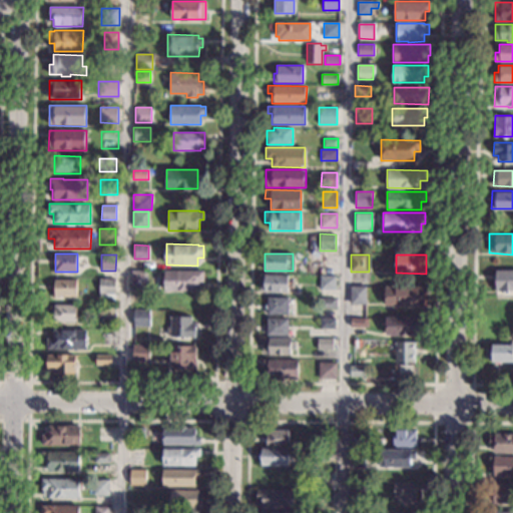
[(512,291),(495,291),(496,270),(512,270),(512,291)]
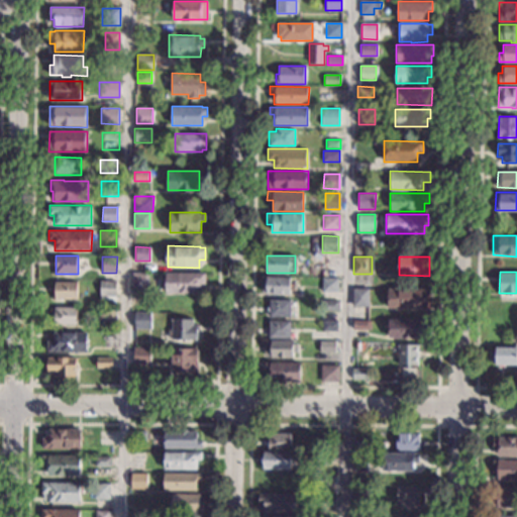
[(205,284),(200,284),(200,293),(166,293),(166,273),(205,273),(205,284)]
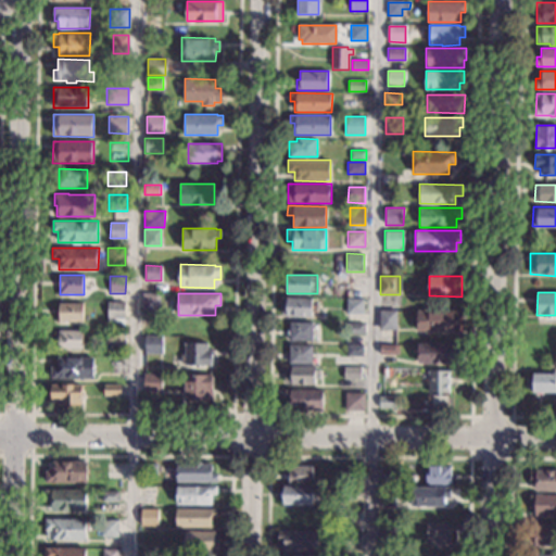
[(160,294),(160,311),(142,311),(142,294),(160,294)]
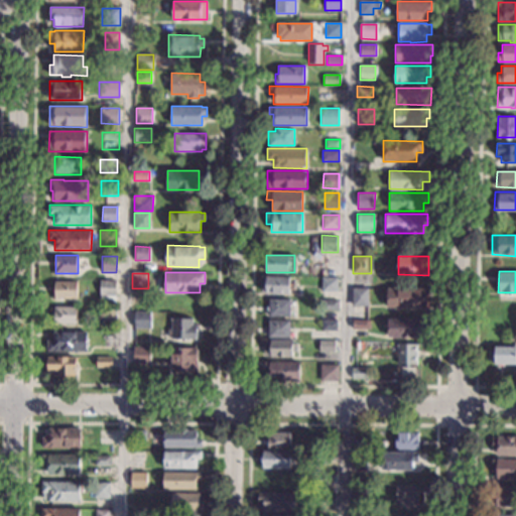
[(290,282),(294,282),(294,290),(289,290),(289,294),(261,294),(261,283),(265,283),(266,276),(290,276),(290,282)]
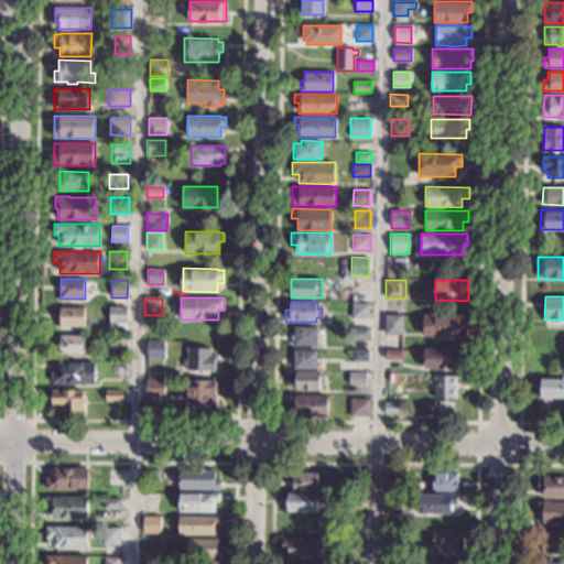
[(369,318),(351,318),(351,303),(369,303),(369,318)]
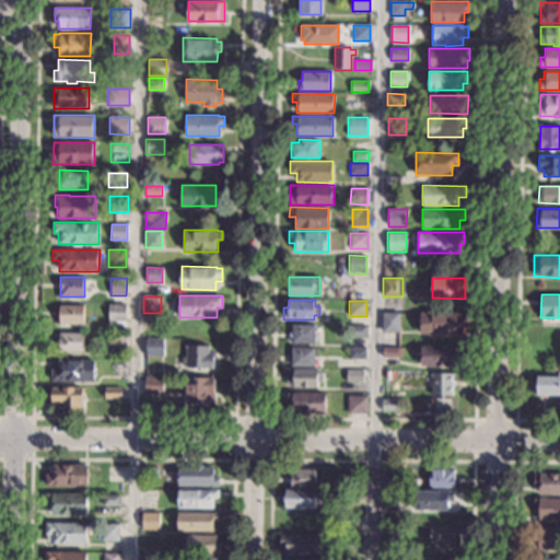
[(84,324),(59,324),(59,304),(84,305),(84,324)]
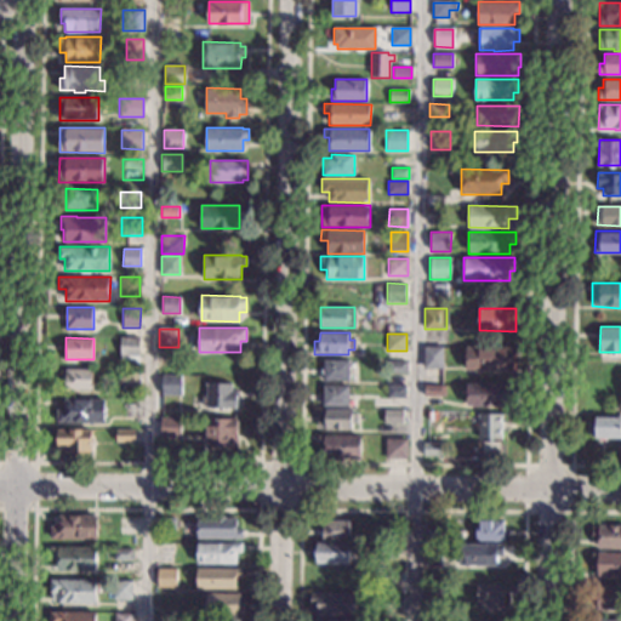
[(138,363),(121,363),(121,337),(138,337),(138,363)]
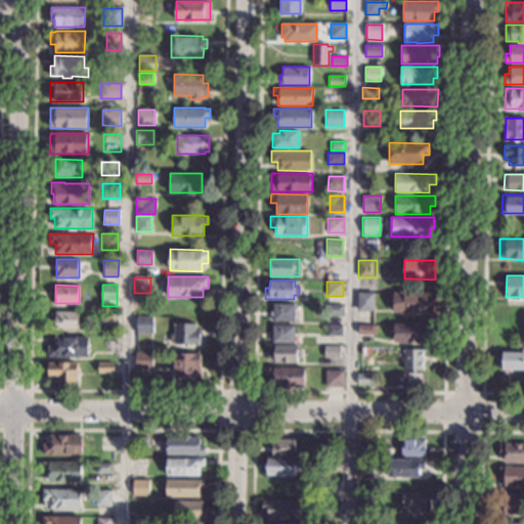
[(434,312),(406,313),(406,312),(393,312),(393,292),(434,292),(434,312)]
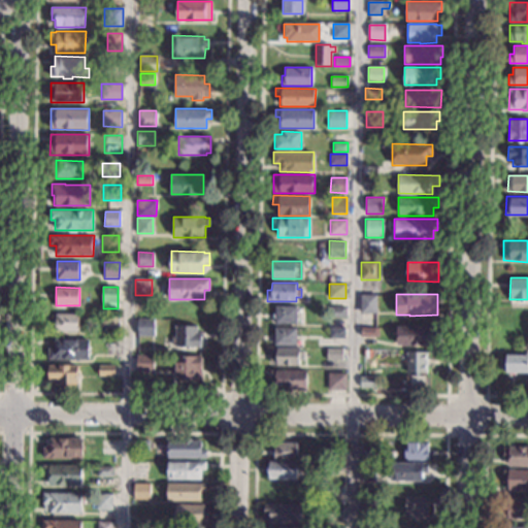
[(377,314),(360,314),(360,295),(377,295),(377,314)]
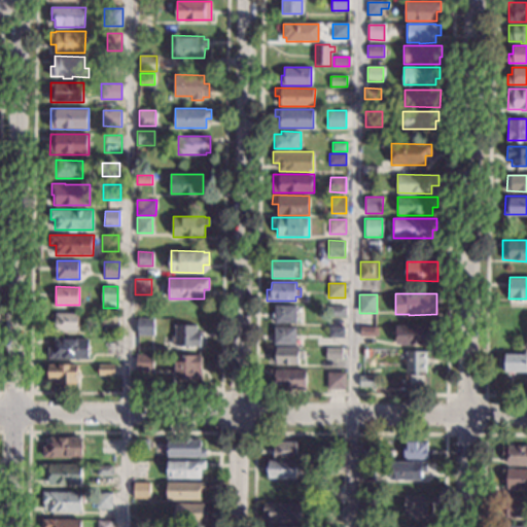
[(296,323),(275,323),(275,306),(296,306),(296,323)]
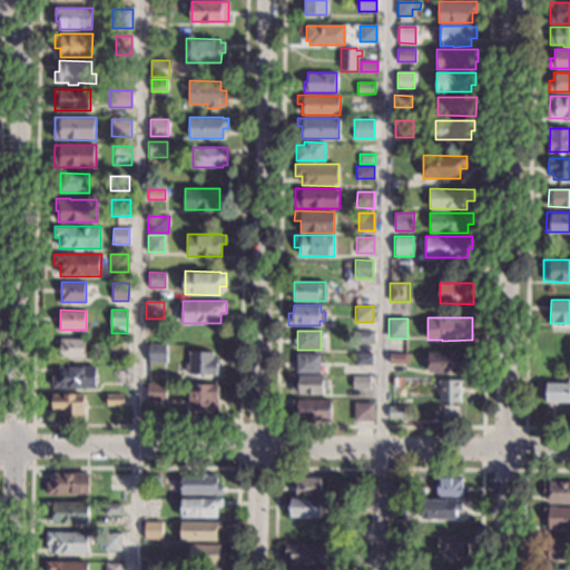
[(373,342),(356,342),(356,331),(373,331),(373,342)]
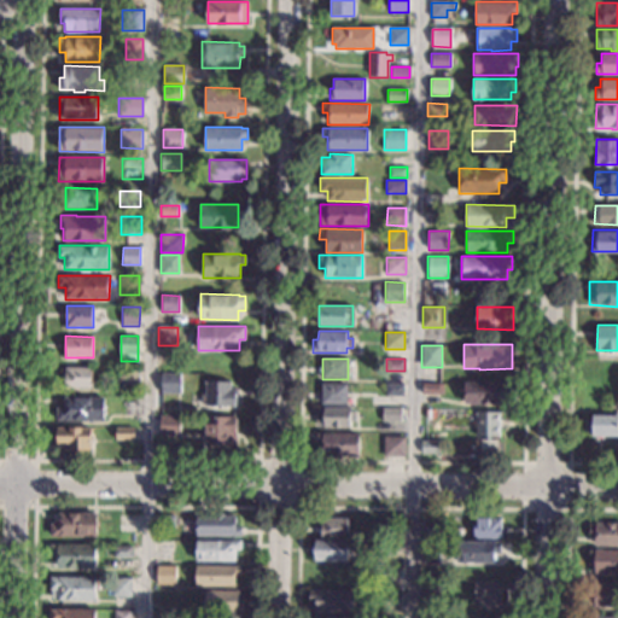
[(92,389),(65,388),(65,367),(92,367),(92,389)]
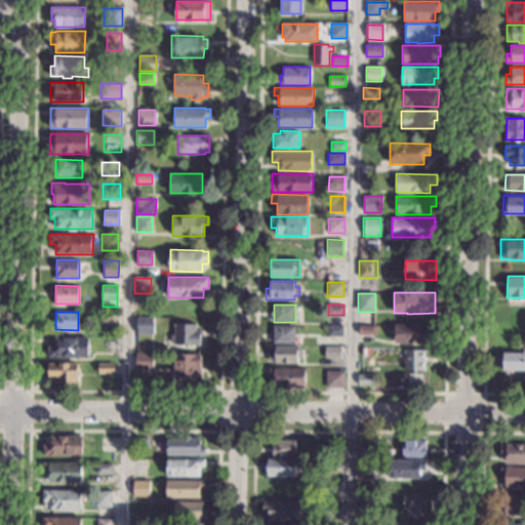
[(118,312),(118,324),(102,324),(102,312),(118,312)]
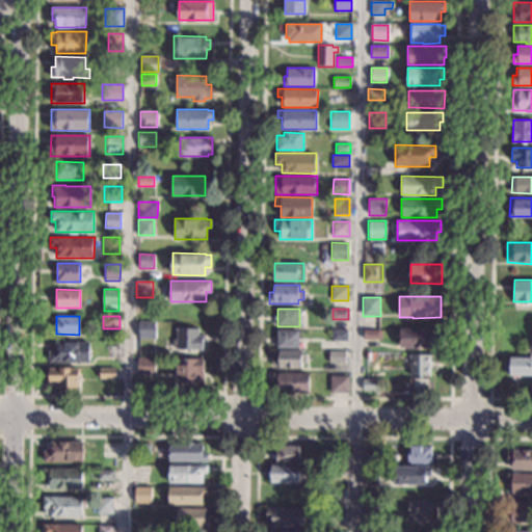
[(155,339),(139,338),(139,321),(152,321),(155,321),(155,339)]
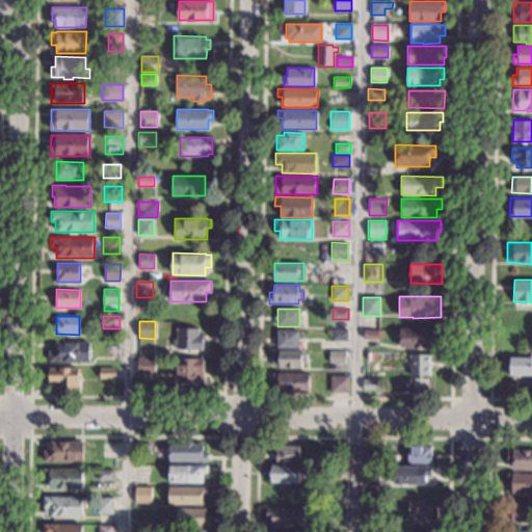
[(198,334),(203,334),(203,350),(176,350),(176,348),(174,348),(174,339),(176,339),(176,328),(198,328),(198,334)]
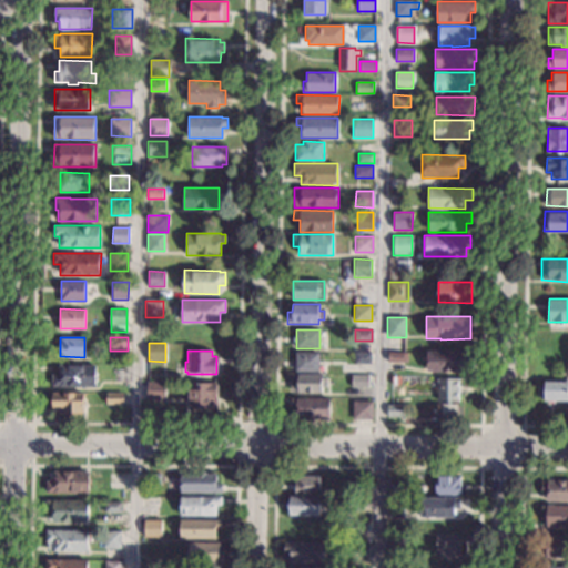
[(470,363),(465,363),(465,371),(427,371),(427,351),(470,351),(470,363)]
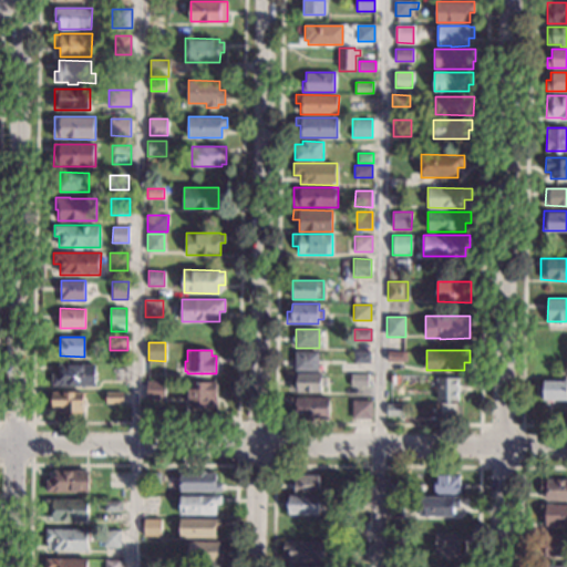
[(319,351),(319,371),(295,370),(295,351),(319,351)]
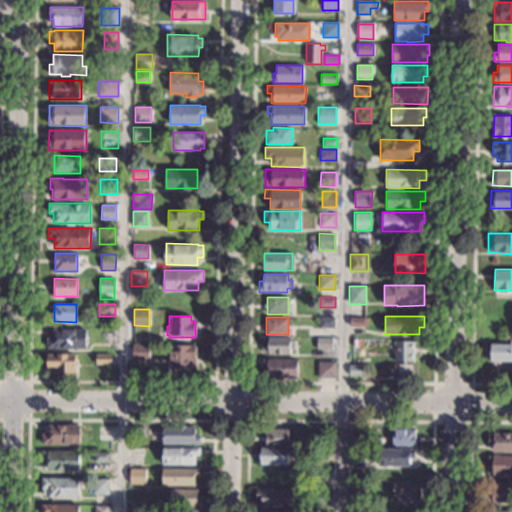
[(335,317),(335,328),(319,328),(319,317),(335,317)]
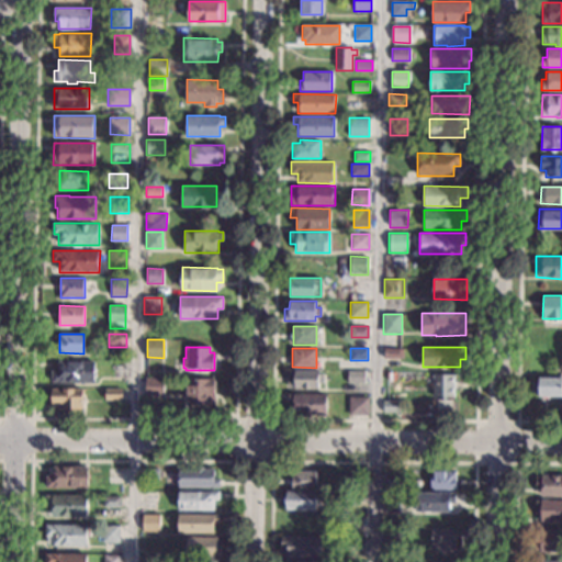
[(402,359),(383,359),(383,348),(402,348),(402,359)]
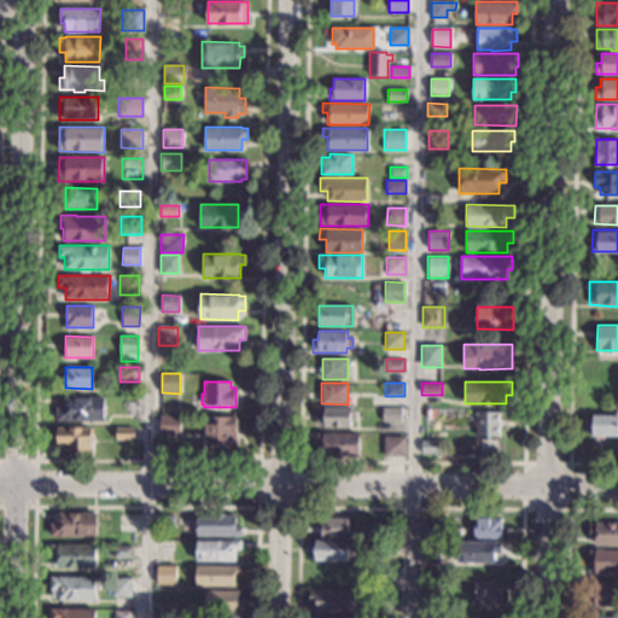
[(104,420),(56,420),(56,406),(59,406),(59,398),(63,398),(63,397),(104,397),(104,420)]
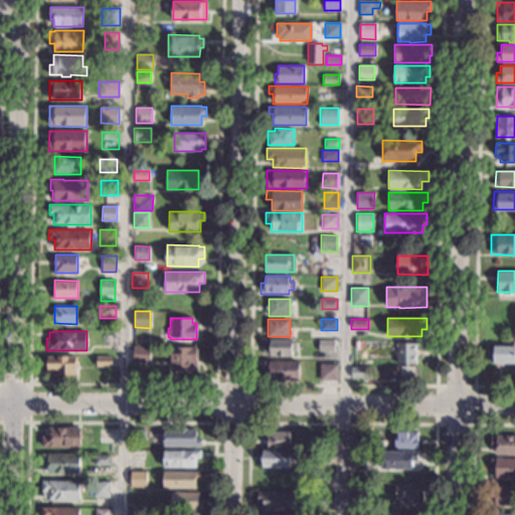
[(293,343),(297,343),(297,351),(292,351),(292,356),(270,356),(270,355),(264,355),(264,340),(270,340),(270,339),(293,339),(293,343)]
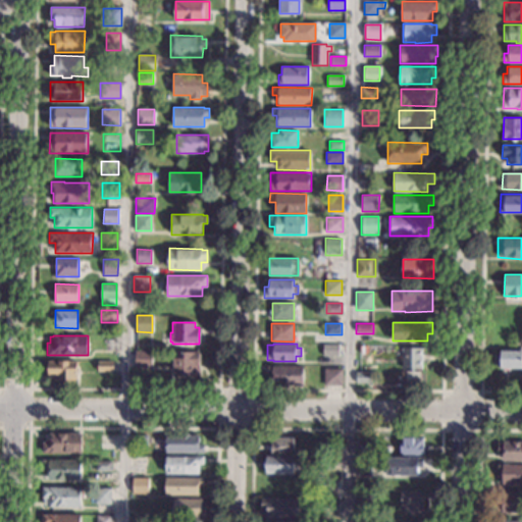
[(338,356),(322,356),(322,345),(340,346),(338,356)]
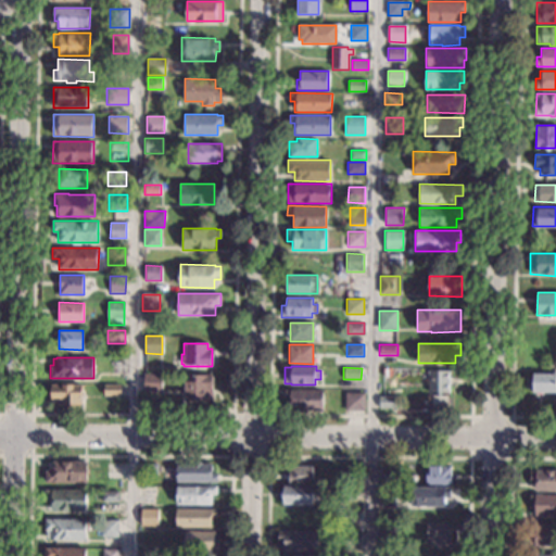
[(450,392),(429,392),(429,369),(450,370),(450,392)]
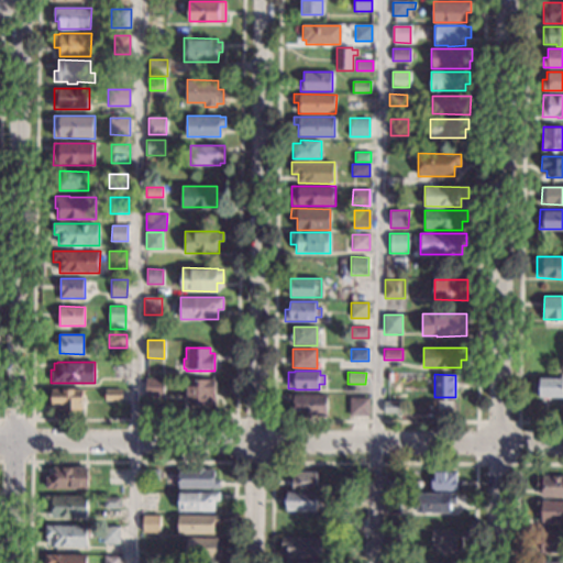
[(562,397),(539,397),(539,395),(534,395),(534,381),(539,381),(539,377),(560,378),(560,376),(562,376),(562,397)]
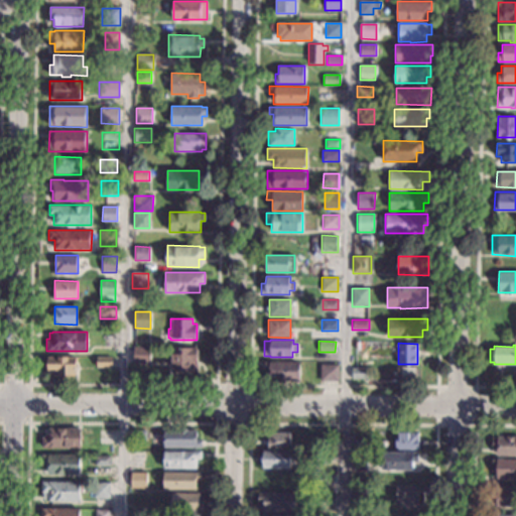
[(149,363),(133,363),(133,346),(149,346),(149,363)]
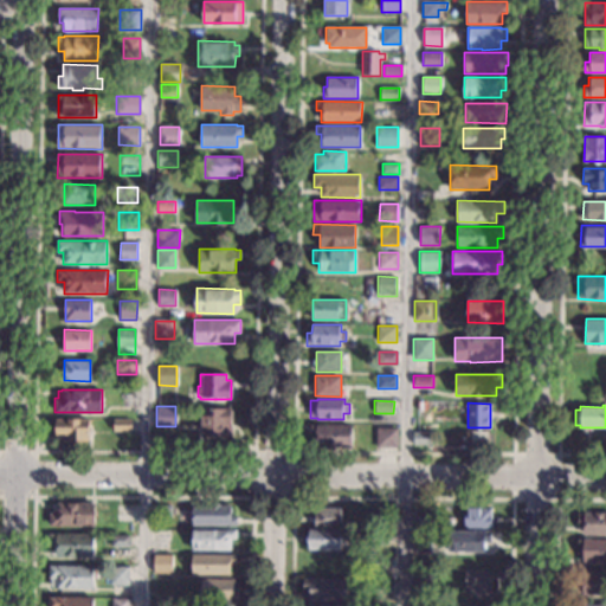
[(231,436),(201,434),(201,407),(231,408),(231,436)]
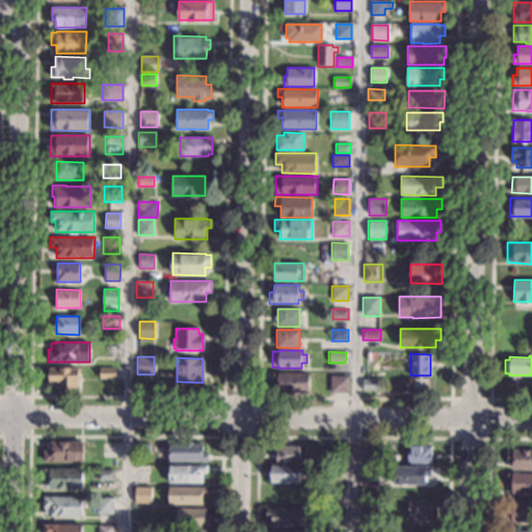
[(79,388),(68,388),(68,389),(59,389),(59,388),(57,388),(57,383),(48,383),(48,368),(79,368),(79,388)]
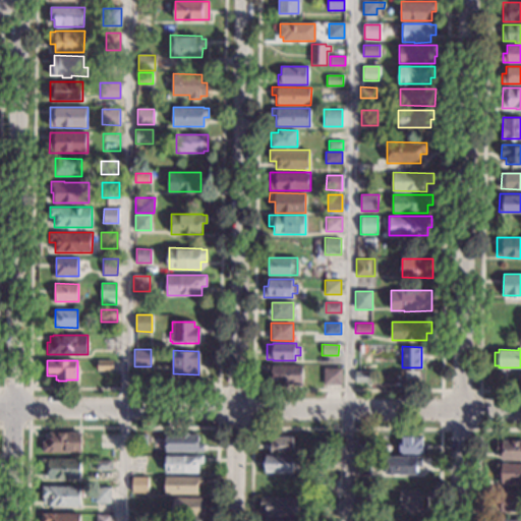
[(113,370),(97,370),(98,361),(113,361),(113,370)]
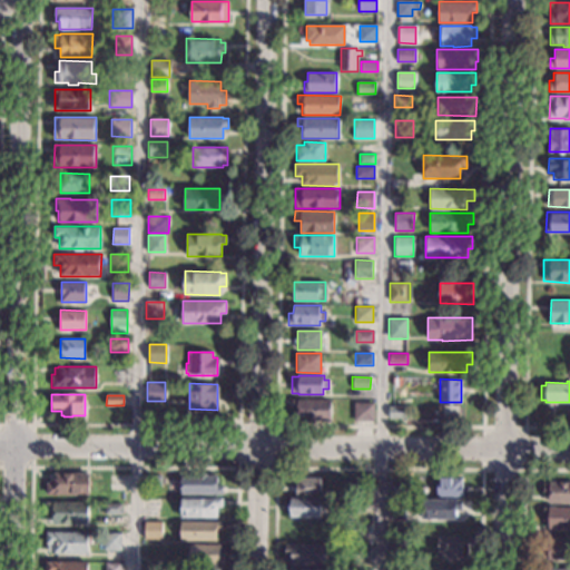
[(333,421),(295,421),(295,410),(290,410),(290,399),(333,400),(333,421)]
